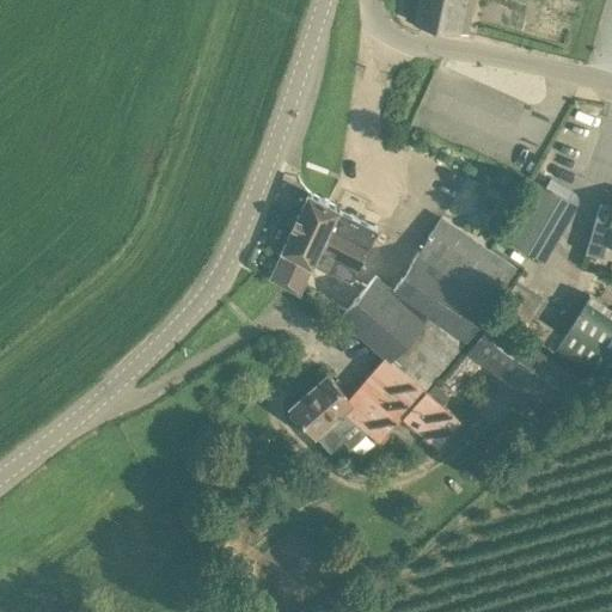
[(409,0),(405,19),(467,32),(473,0),(409,0)]
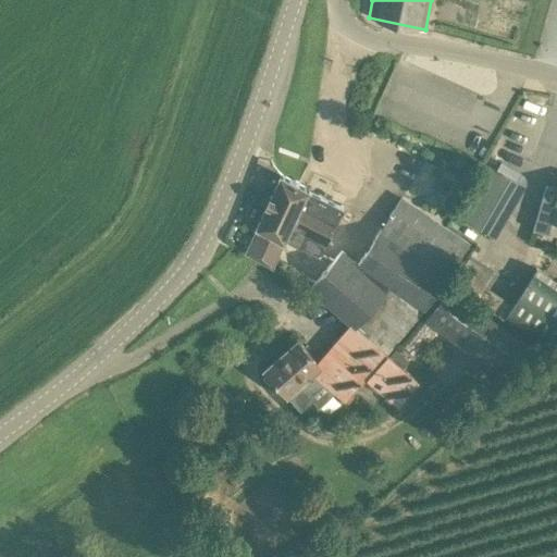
[(459,217),(494,237),(524,185),(525,183),(527,180),(525,177),(524,175),(523,174),(500,162),(496,170),(489,165),(459,217)]
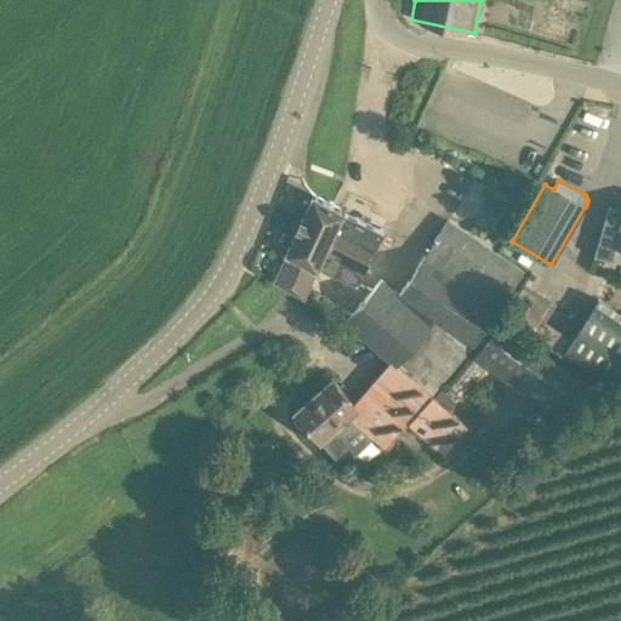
[(312,194),(300,220),(291,216),(289,223),(297,227),(285,252),(286,252),(273,279),(305,294),(317,267),(318,268),(319,266),(342,210),(343,209),(312,194)]
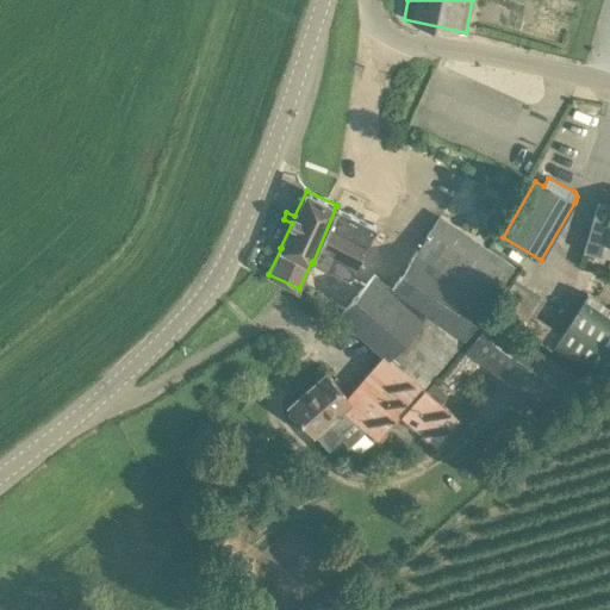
[(604,241),(609,242),(609,206),(597,203),(591,224),(592,225),(585,250),(601,255),(604,241)]
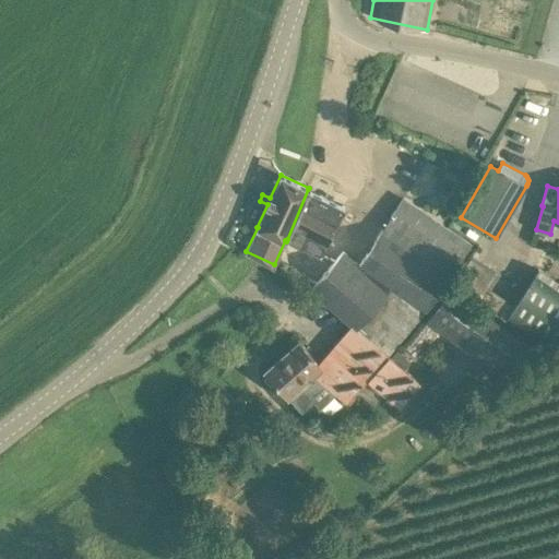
[(308,189),(287,239),(321,254),(344,205),(308,189)]
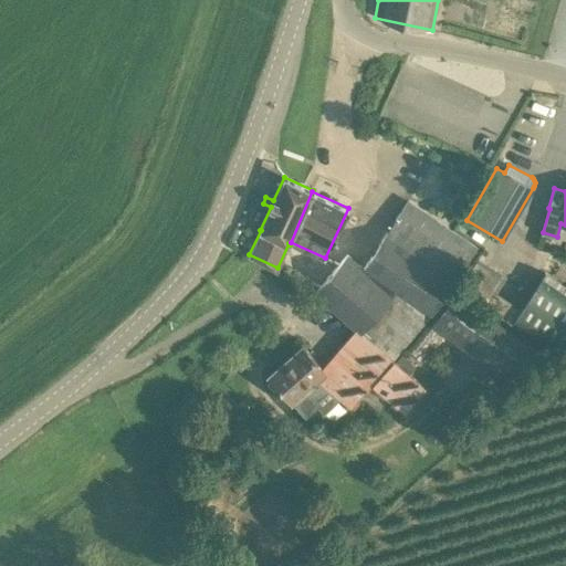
[(387,355),(392,359),(430,315),(475,247),(406,200),(362,268),(345,253),(313,292),(357,331),(371,342),(387,355)]
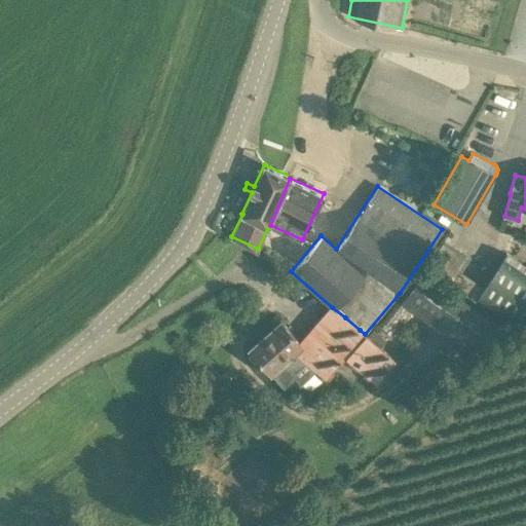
[(429,261),(454,277),(467,257),(452,247),(443,241),(429,261)]
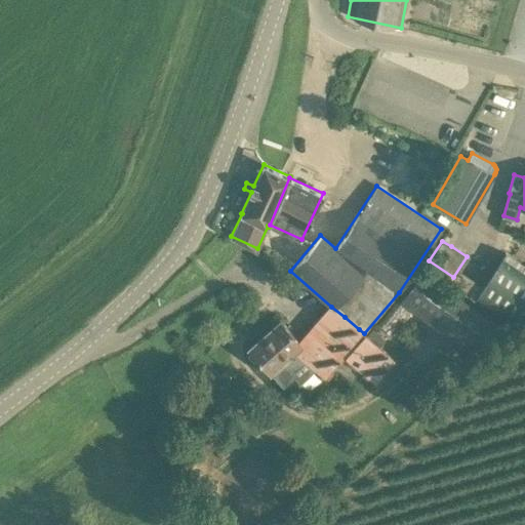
[(473,301),(515,329),(524,319),(524,272),(500,256),(473,301)]
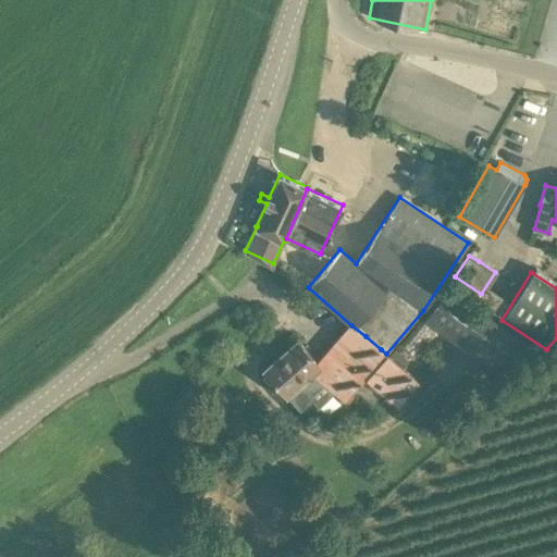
[(482,349),(499,323),(448,286),(430,311),(482,349)]
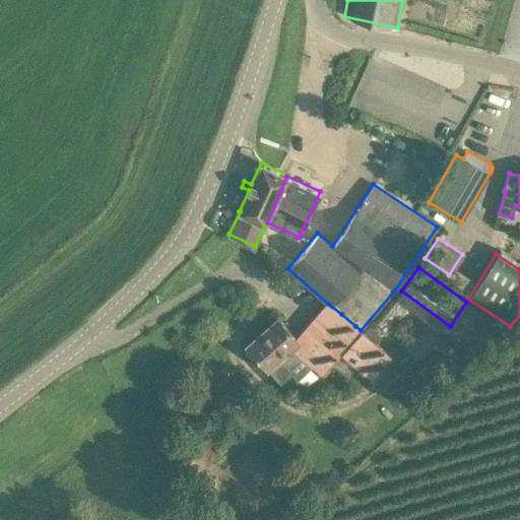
[(371,380),(391,356),(361,330),(355,326),(341,314),(328,304),(298,339),(277,317),(246,344),(248,347),(245,350),(252,359),(255,354),(267,369),(268,368),(280,382),(291,373),(297,379),(311,366),(321,374),(340,352),(371,380)]
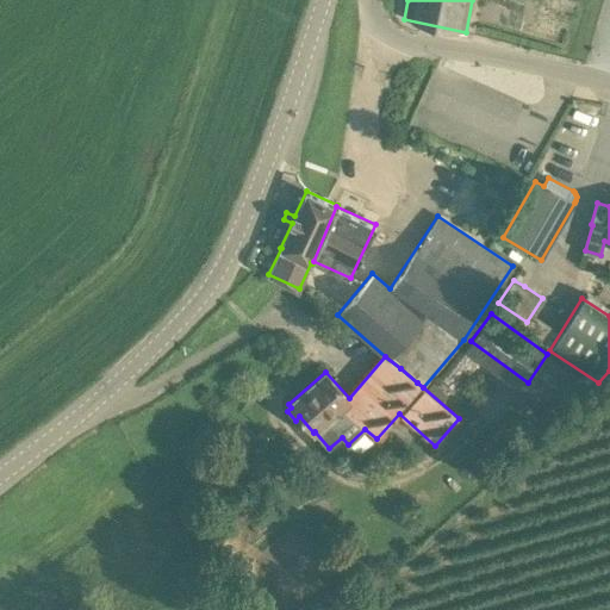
[(583,380),(562,365),(542,393),(562,408),(583,380)]
